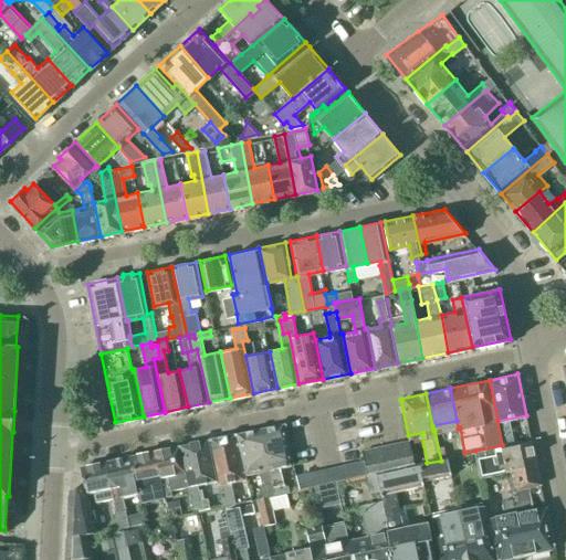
[(273,493),(290,490),(286,475),(282,476),(280,467),(294,464),(285,423),(260,429),(273,493)]
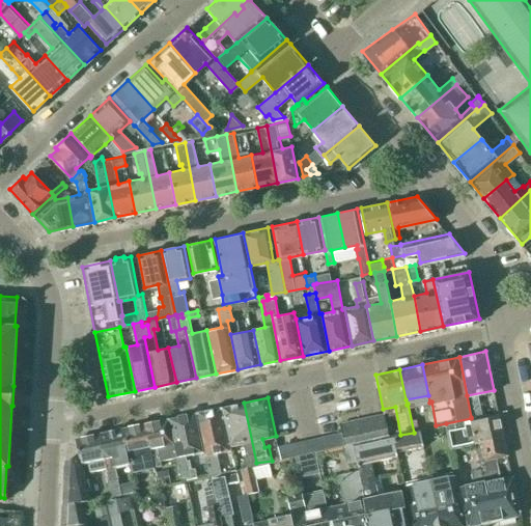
[(249,465),(256,463),(244,403),(222,407),(230,445),(244,442),(249,465)]
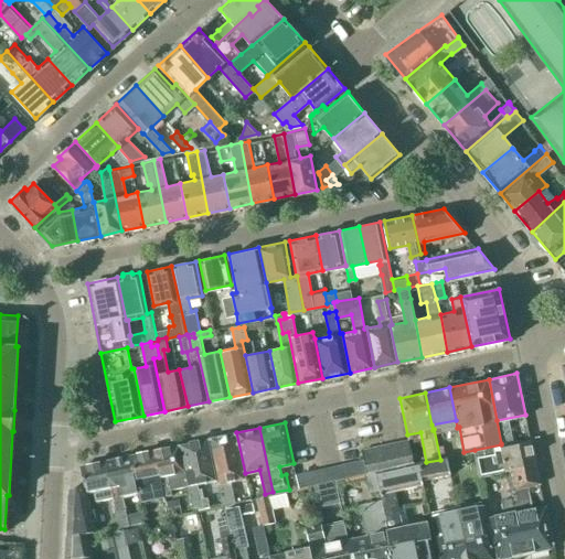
[(246,477),(245,473),(236,432),(208,439),(215,479),(216,479),(221,503),(235,501),(231,481),(246,477)]
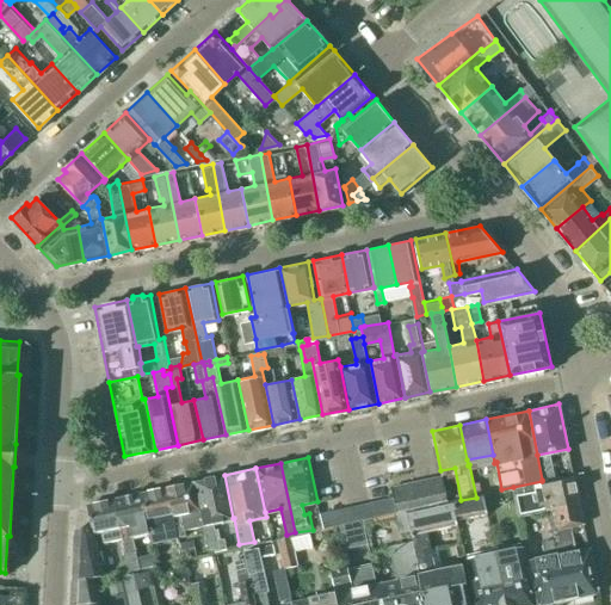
[(476,498),(461,500),(448,502),(442,473),(392,485),(394,495),(396,511),(406,508),(412,532),(413,537),(427,604),(470,604),(462,565),(437,569),(429,529),(458,523),(457,517),(486,512),(482,497),(476,498)]
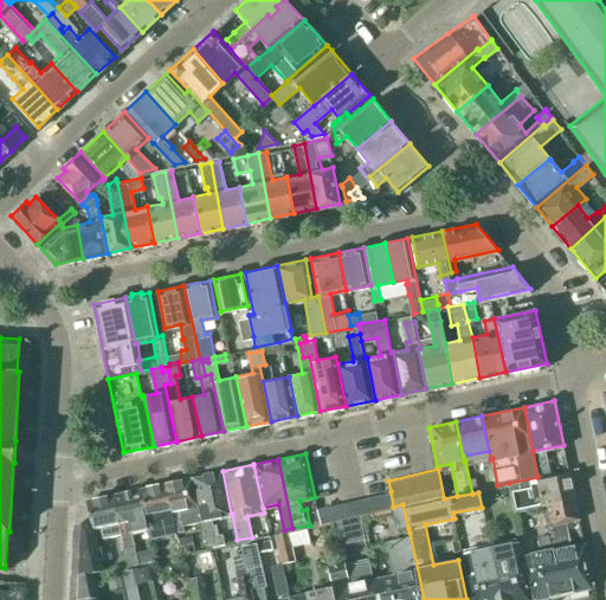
[(550,502),(574,497),(569,470),(537,476),(537,477),(509,483),(515,510),(550,502)]
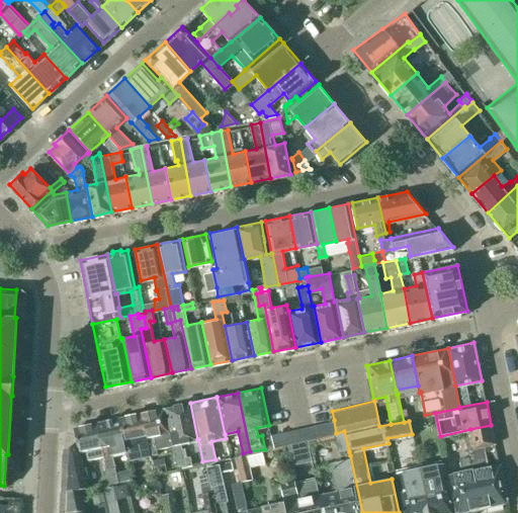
[(181,442),(197,439),(190,403),(164,408),(171,440),(172,440),(173,445),(175,458),(178,467),(192,464),(190,455),(186,455),(184,447),(182,447),(181,442)]
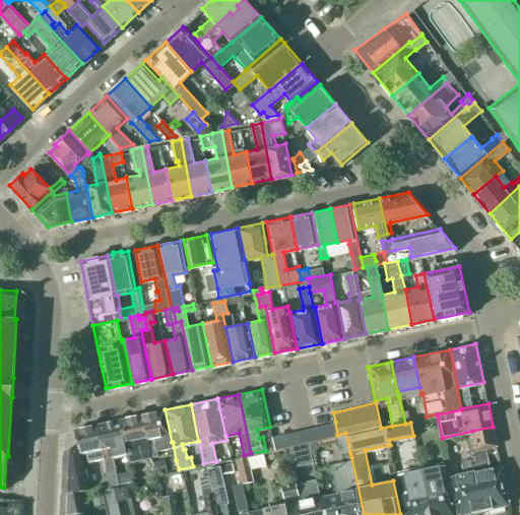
[(165,409),(141,414),(148,447),(149,447),(150,455),(158,454),(157,450),(174,447),(173,442),(172,442),(165,409)]
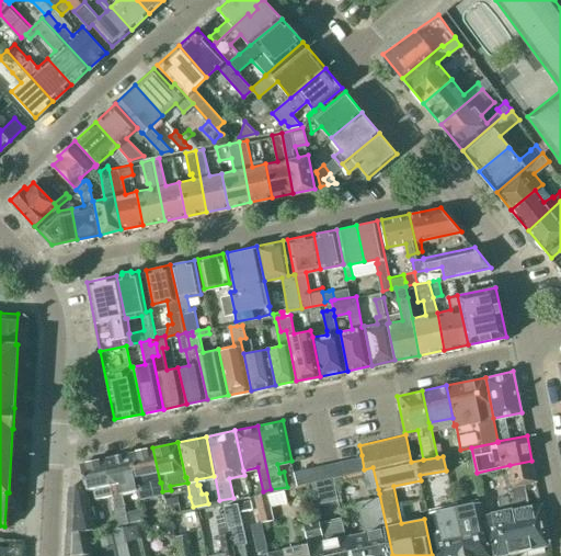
[(152,447),(128,452),(136,488),(138,497),(162,491),(161,483),(160,483),(152,447)]
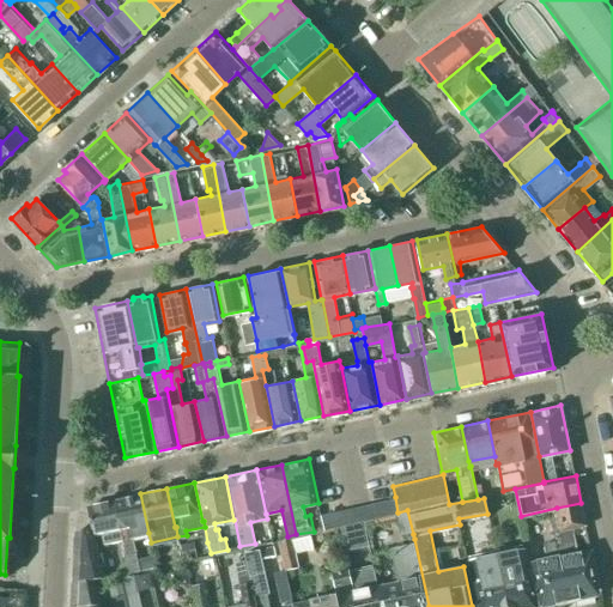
[(133,535),(149,533),(140,493),(113,499),(122,538),(129,570),(141,568),(133,535)]
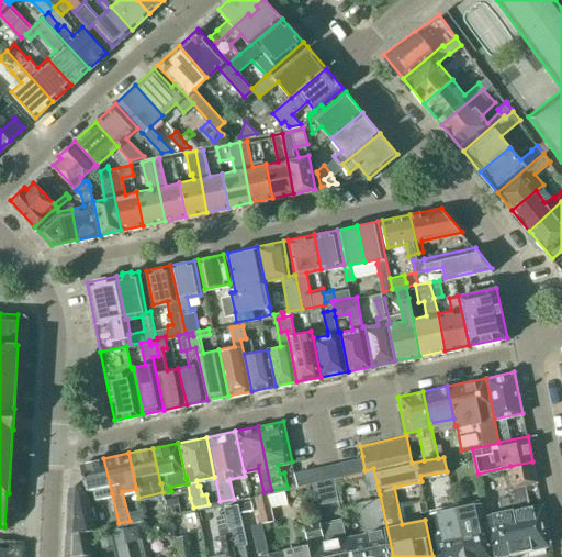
[(335,478),(364,470),(362,456),(294,474),(296,487),(322,481),(332,479),(335,478)]
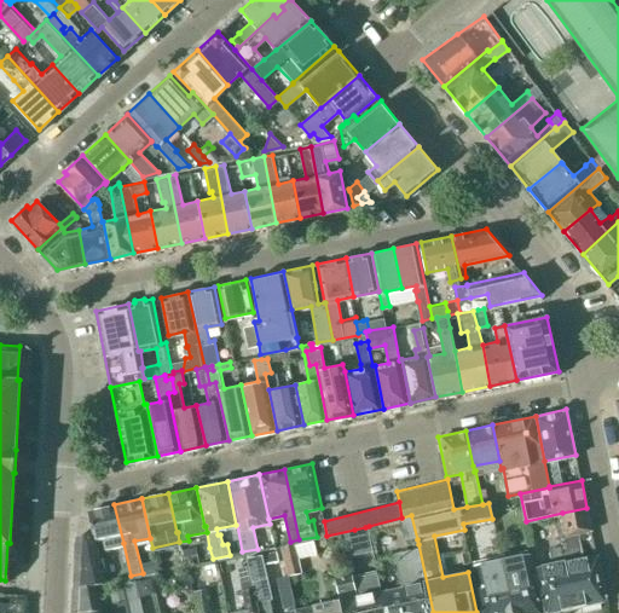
[(105,547),(123,543),(114,504),(88,510),(92,532),(94,538),(103,537),(105,547)]
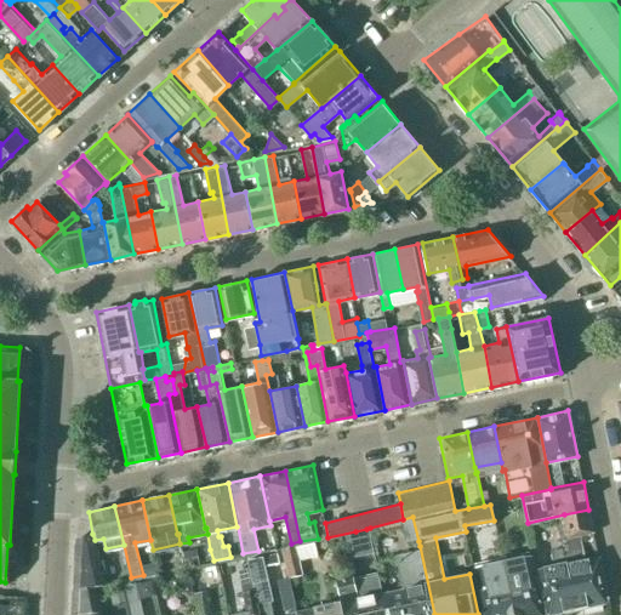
[(570,541),(594,536),(588,510),(564,514),(570,541)]
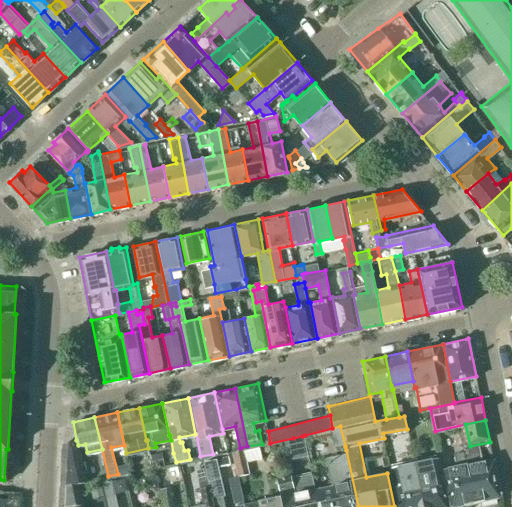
[(302,436),(293,438),(297,456),(308,453),(305,435),(302,436)]
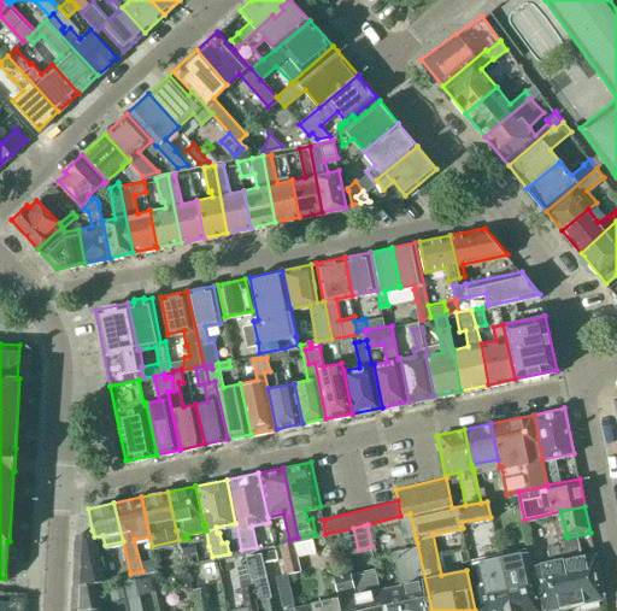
[(98,553),(94,536),(92,530),(76,533),(75,558),(98,553)]
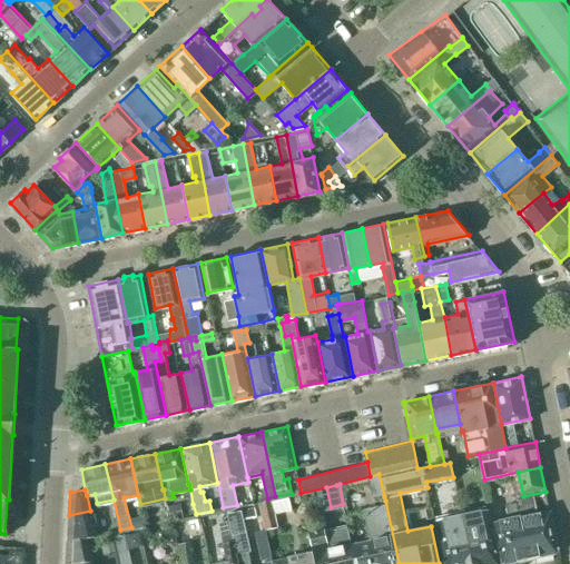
[(520,515),(528,557),(553,553),(554,552),(556,551),(557,550),(558,547),(558,546),(557,546),(549,510),(546,492),(523,496),(516,498),(520,515)]
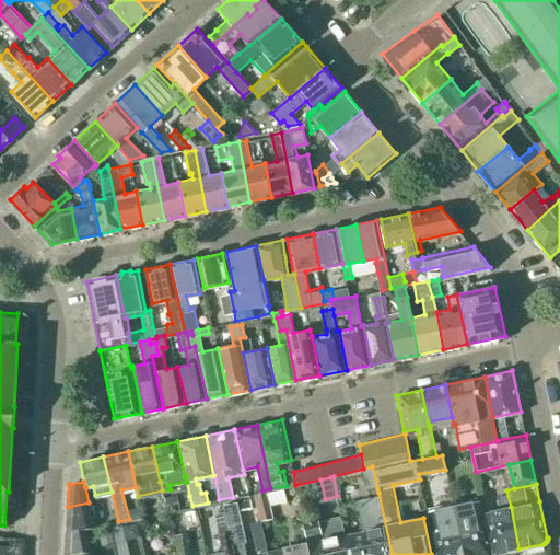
[(270,488),(263,490),(256,492),(263,519),(273,517),(271,504),(286,499),(283,487),(287,487),(287,486),(270,488)]
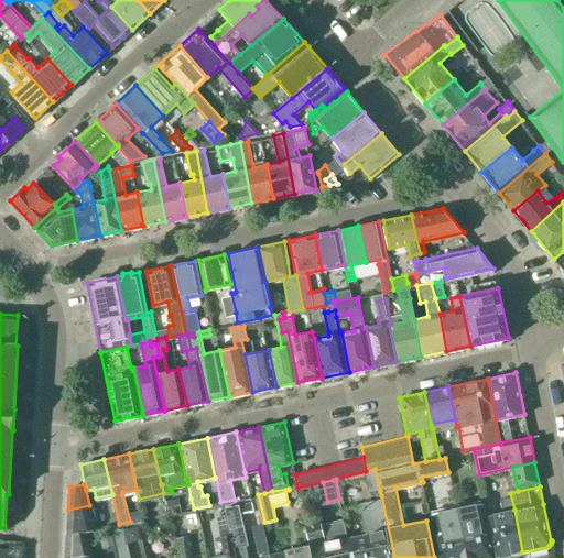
[(181,509),(179,495),(167,498),(170,511),(181,509)]
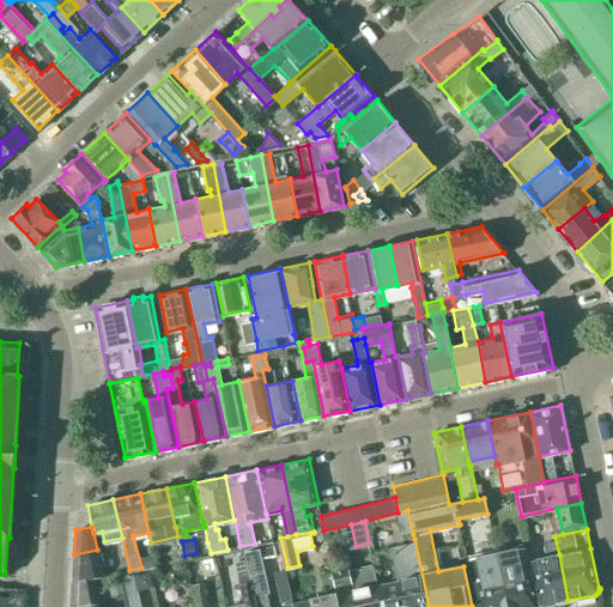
[(382,606),(429,606),(414,539),(390,544),(398,580),(378,584),(382,606)]
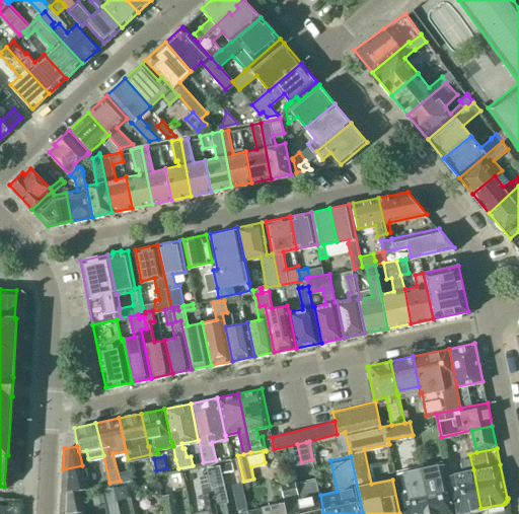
[(213,492),(217,513),(229,513),(226,501),(229,501),(222,471),(234,468),(232,461),(208,466),(210,478),(213,492)]
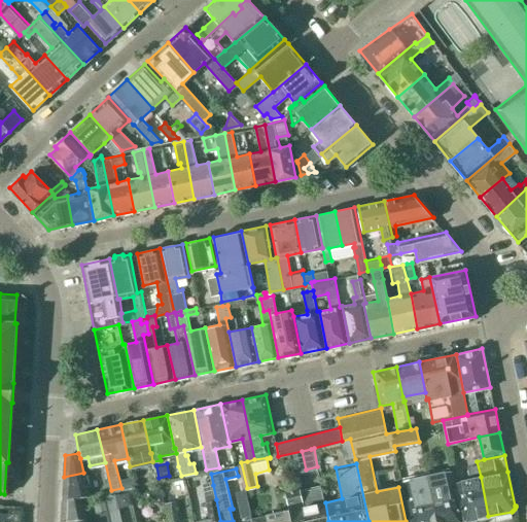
[(460,521),(463,521),(455,483),(453,471),(426,476),(435,521),(460,521)]
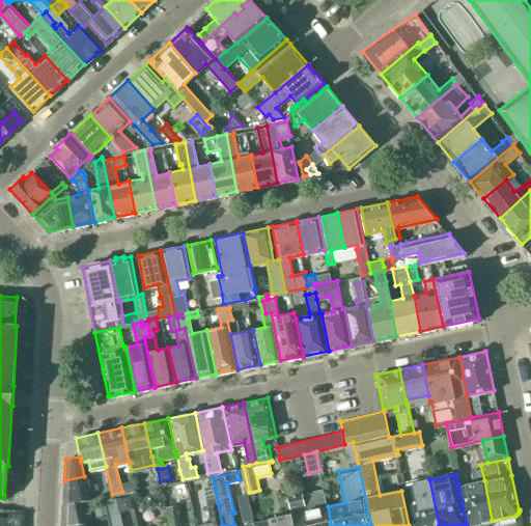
[(62,504),(82,500),(89,499),(84,476),(64,480),(62,504)]
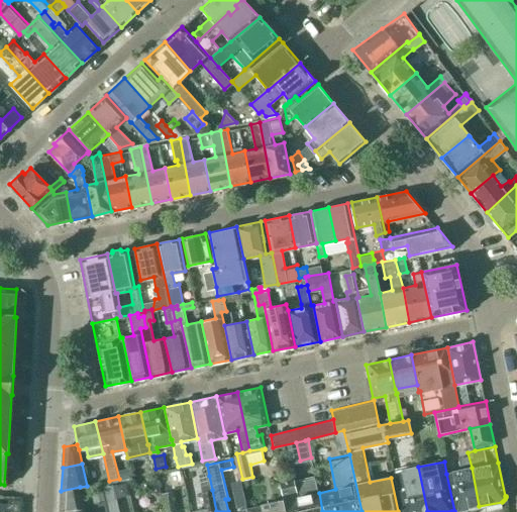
[(403,511),(427,511),(418,467),(395,472),(403,511)]
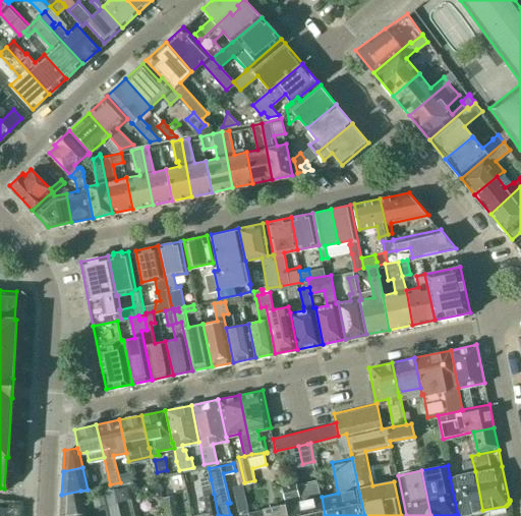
[(458,515),(482,510),(475,471),(450,477),(458,515)]
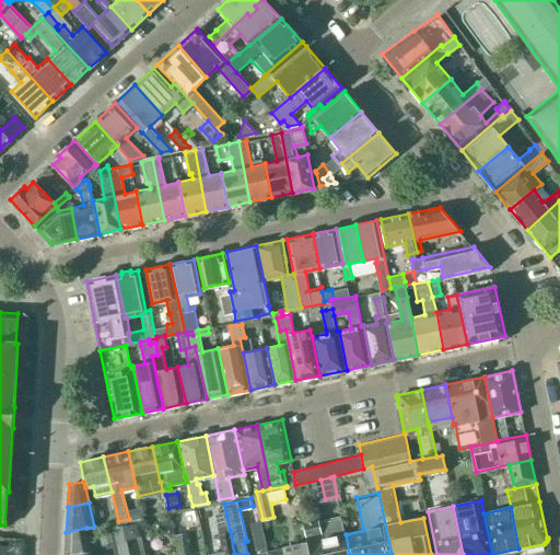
[(349,554),(346,534),(324,539),(319,519),(304,522),(308,542),(310,554),(349,554)]
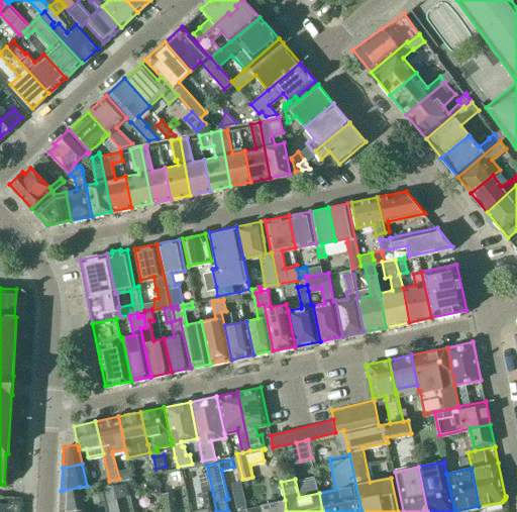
[(120,511),(117,497),(118,487),(118,483),(104,486),(106,499),(109,511),(120,511)]
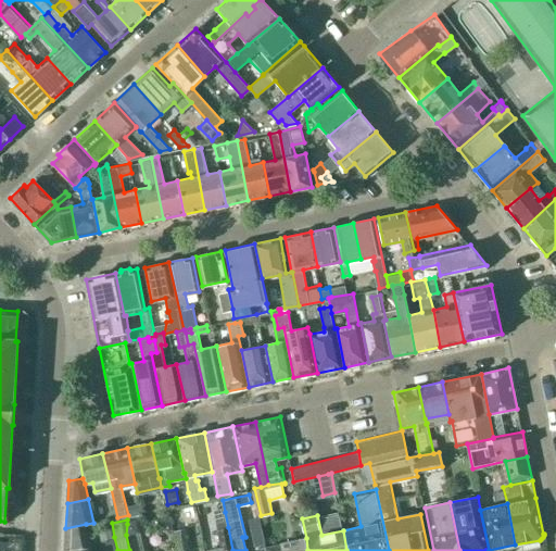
[(86,524),(65,528),(64,550),(90,547),(86,524)]
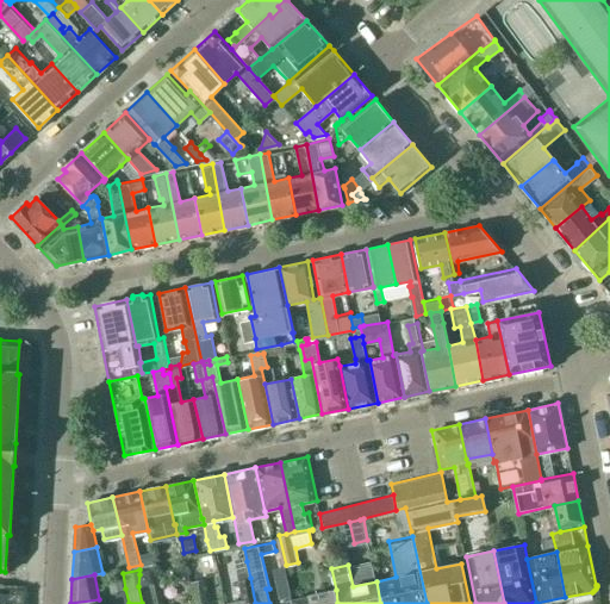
[(124,587),(120,574),(109,578),(111,591),(124,587)]
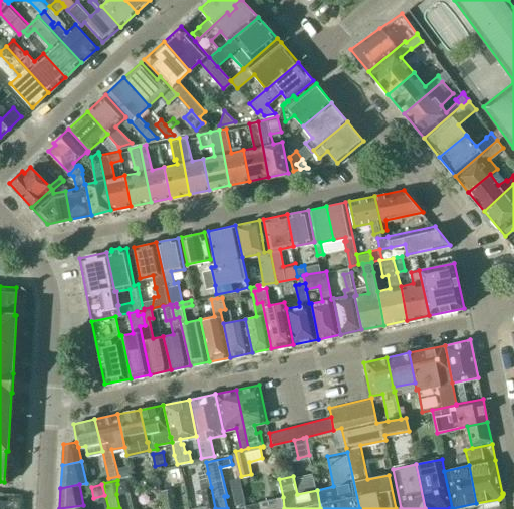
[(215,508),(211,487),(202,490),(205,505),(190,508),(215,508)]
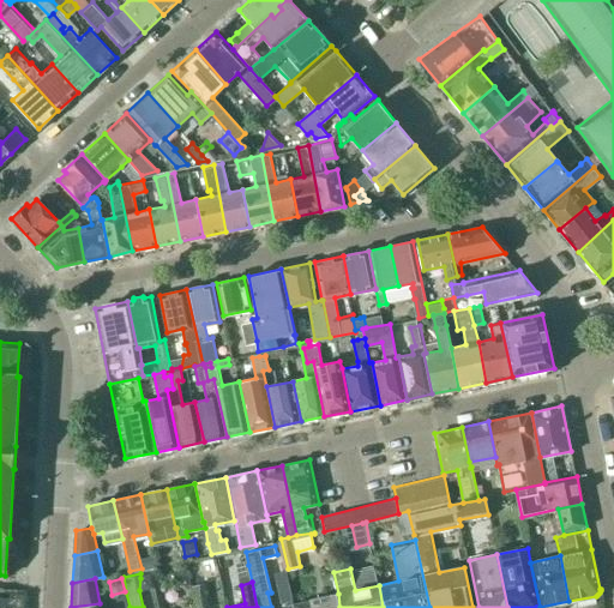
[(209,607),(206,588),(194,589),(197,607),(209,607)]
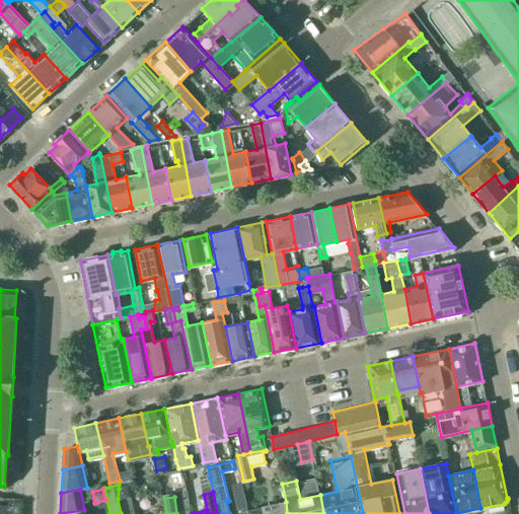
[(107,513),(105,500),(94,503),(92,503),(94,513),(107,513)]
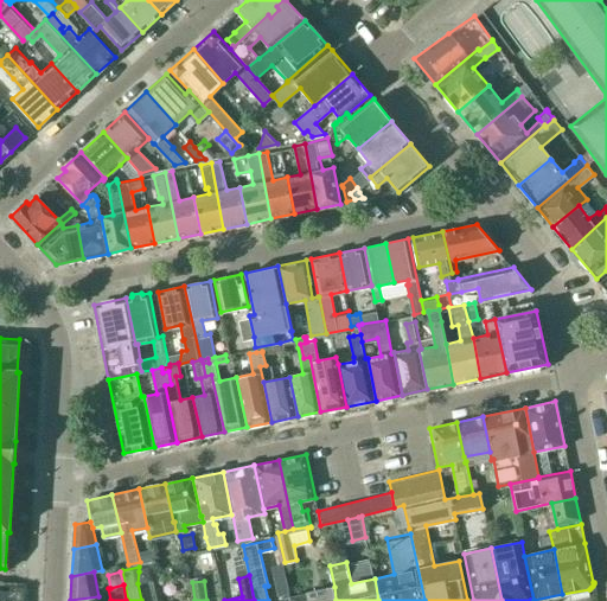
[(292,600),(336,600),(334,587),(292,596),(292,600)]
